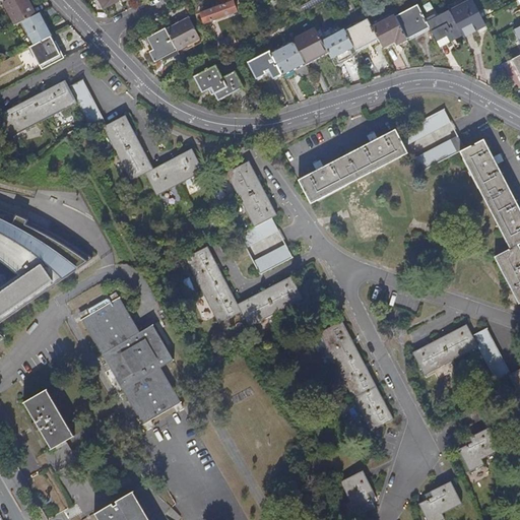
[(10,0),(3,3),(14,25),(22,22),(35,16),(25,0),(10,0)]
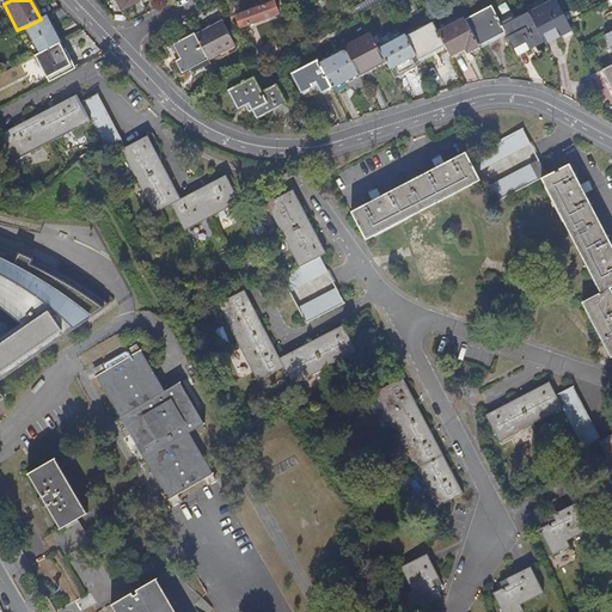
[(141,2),(139,0),(115,0),(122,12),(141,2)]
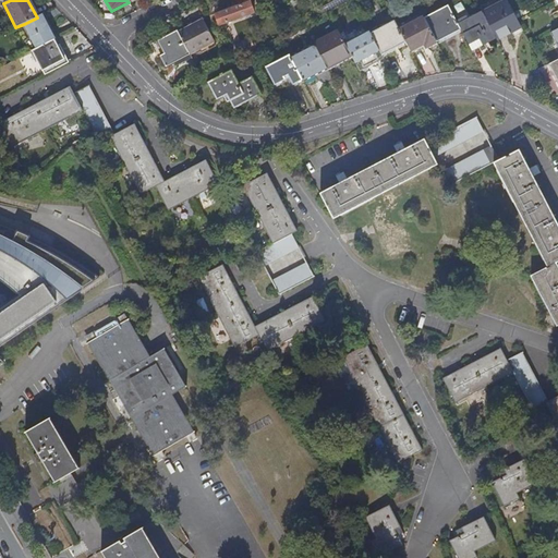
[(349,2),(348,0),(340,0),(319,11),(323,15),(329,12),(349,2)]
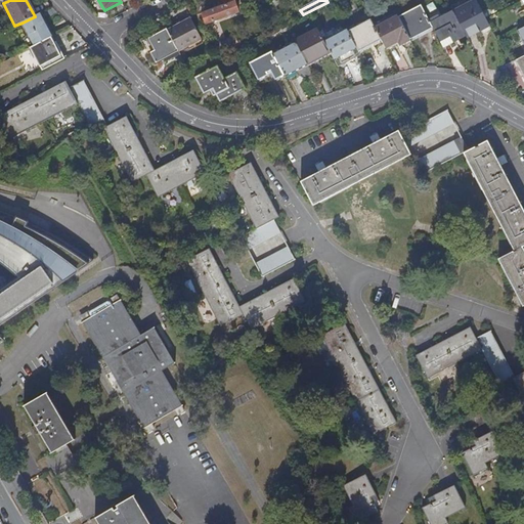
[(486,18),(476,0),(453,12),(465,35),(467,37),(489,25),(486,18)]
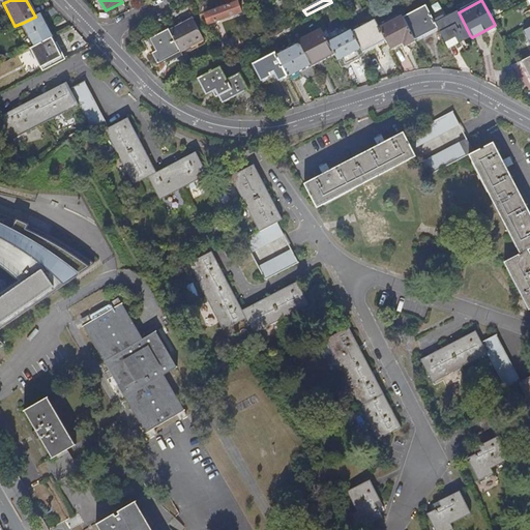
[(241,11),(237,1),(204,15),(208,25),(241,11)]
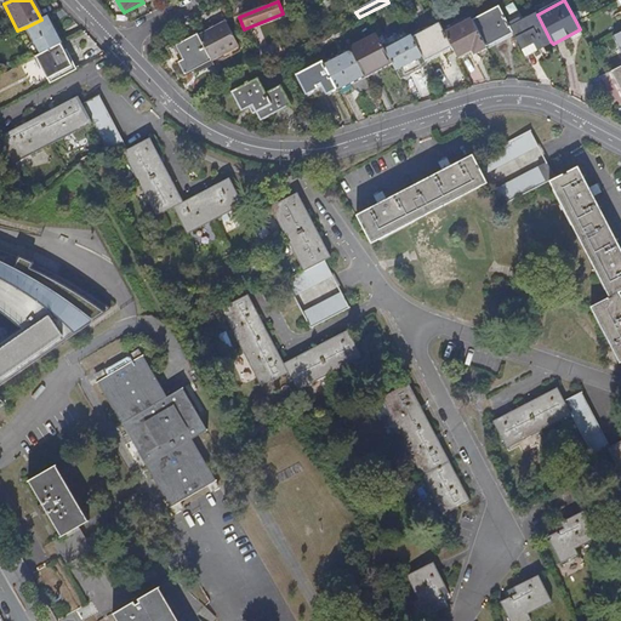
[(512,28),(500,6),(472,21),(485,47),(514,33),(512,28)]
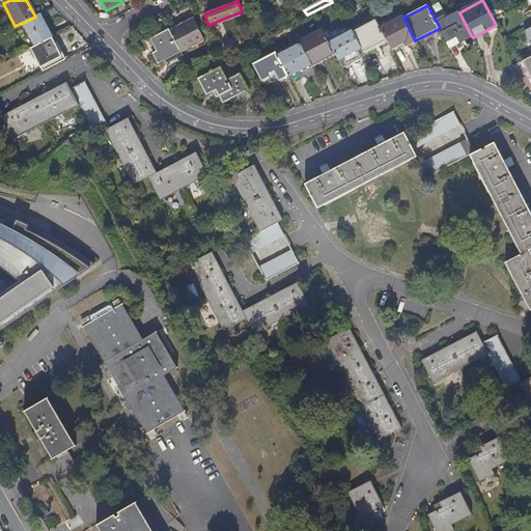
[(471,35),(459,12),(438,24),(440,28),(449,47),(471,35)]
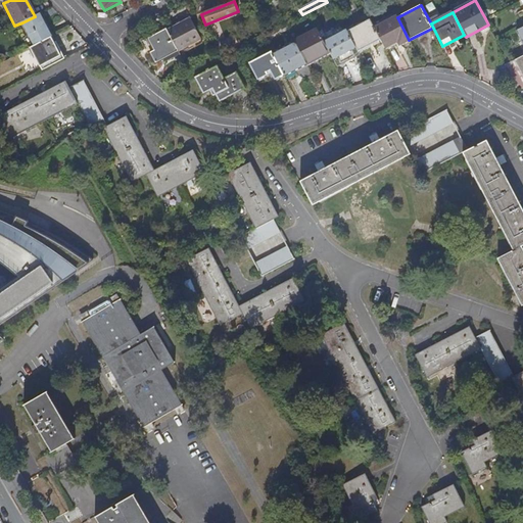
[(52,37),(41,13),(35,16),(22,22),(35,46),(51,38),(52,37)]
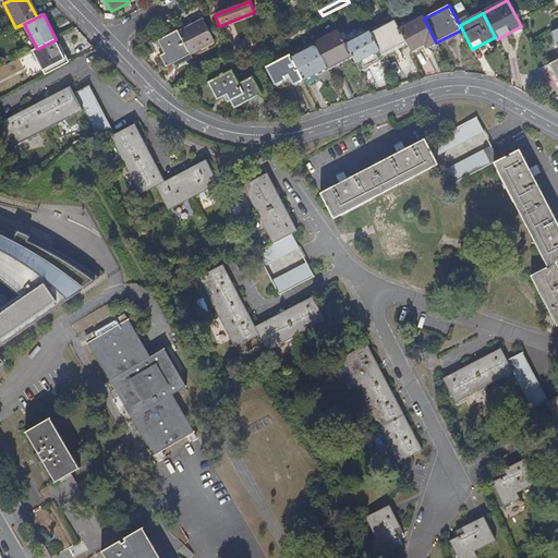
[(436,43),(424,19),(423,19),(400,31),(407,43),(413,56),(436,43)]
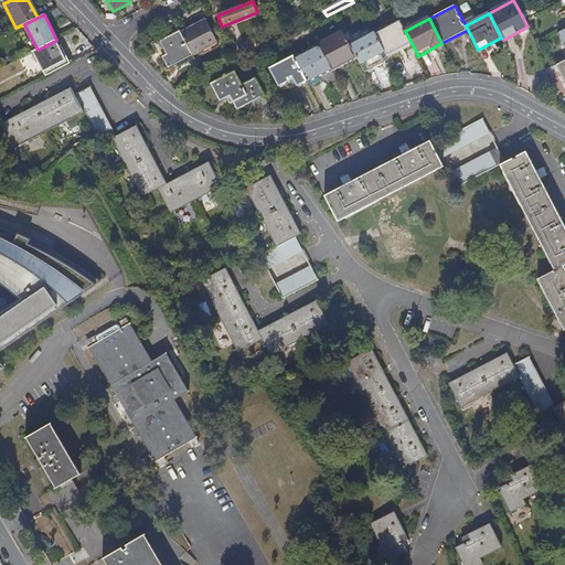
[(217,43),(206,21),(181,33),(193,55),(217,43)]
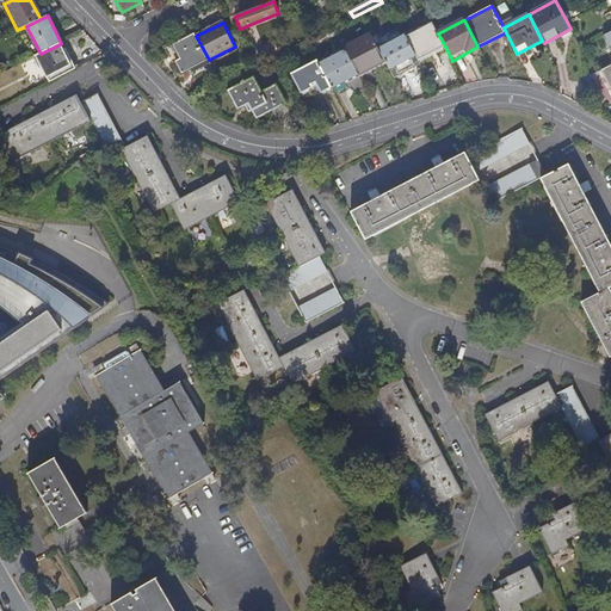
[(438,34),(433,24),(406,38),(419,61),(445,47),(438,34)]
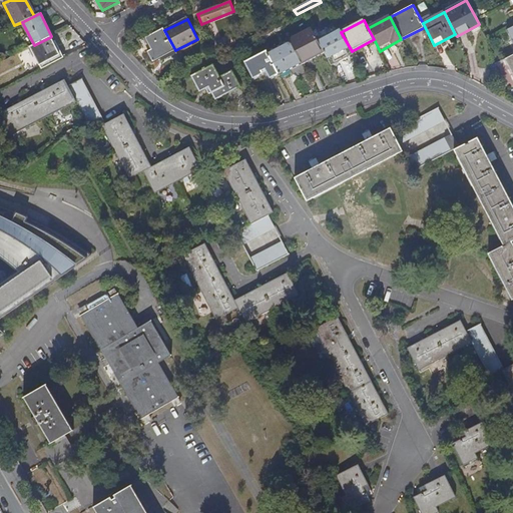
[(175,50),(164,30),(163,28),(145,38),(151,49),(147,52),(152,62),(175,50)]
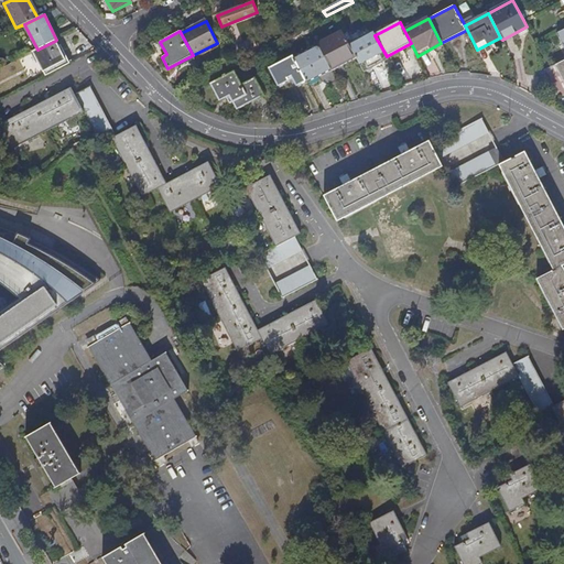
[(350,47),(343,33),(318,45),(332,71),(356,57),(350,47)]
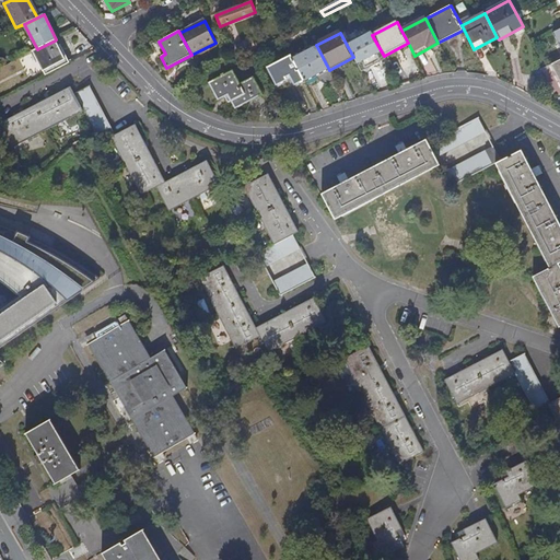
[(384,56),(372,35),(348,47),(353,57),(361,71),(385,58),(384,56)]
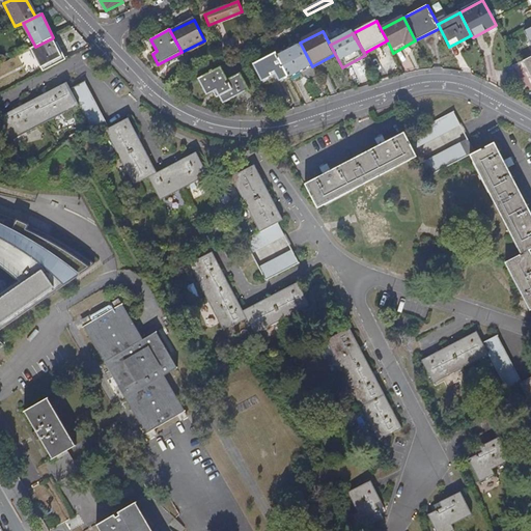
[(242,45),(239,37),(216,48),(219,56),(242,45)]
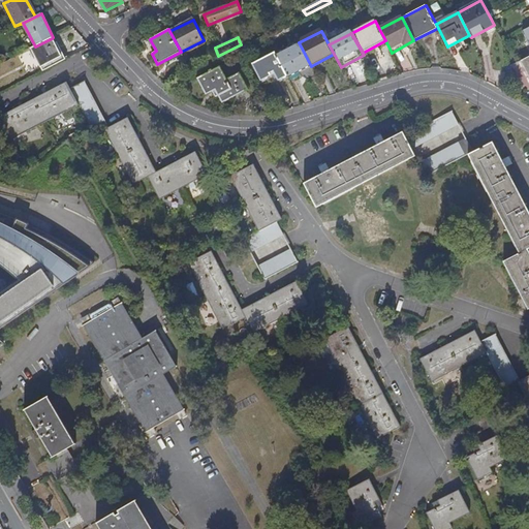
[(65,60),(57,43),(55,44),(52,38),(35,47),(31,49),(42,71),(65,60)]
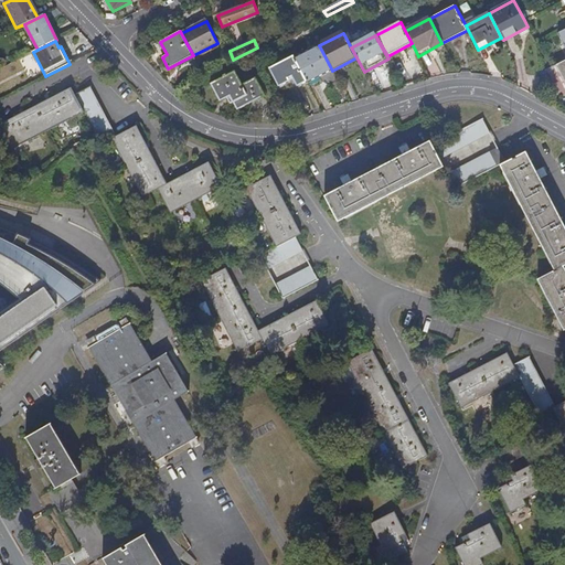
[(332,71),(319,45),(295,59),(308,83),(332,71)]
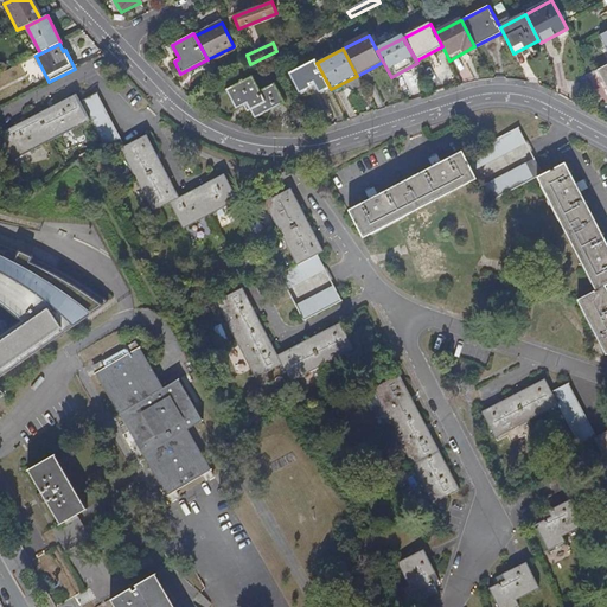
[(331,89),(317,63),(315,62),(289,75),(300,95),(312,89),(311,85),(314,84),(320,95),(331,89)]
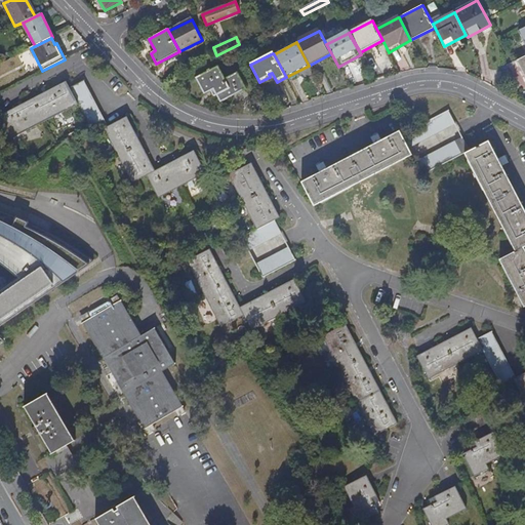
[(218,67),(196,79),(196,80),(197,79),(204,93),(204,94),(204,95),(211,91),(214,97),(217,95),(220,103),(246,89),(238,73),(225,80),(218,67)]
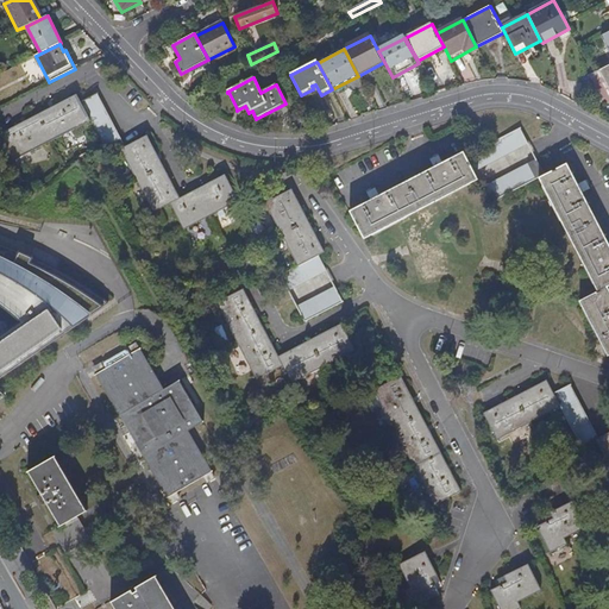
[(80,104),(89,121),(108,157),(121,150),(125,149),(98,94),(80,104)]
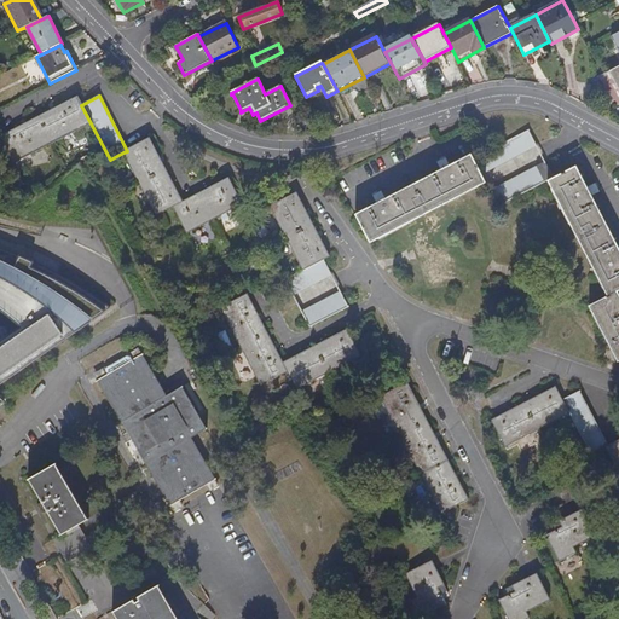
[(91,123),(81,105),(77,97),(57,108),(24,125),(0,137),(0,139),(13,165),(91,123)]
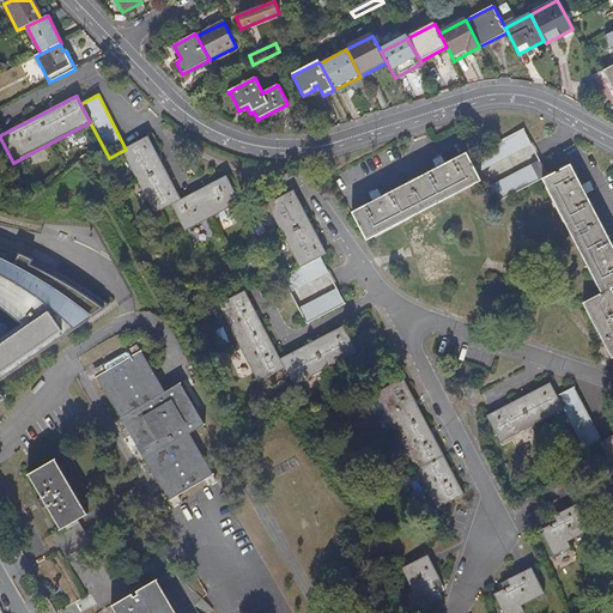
[(468,158),(477,173),(532,144),(525,129),(468,158)]
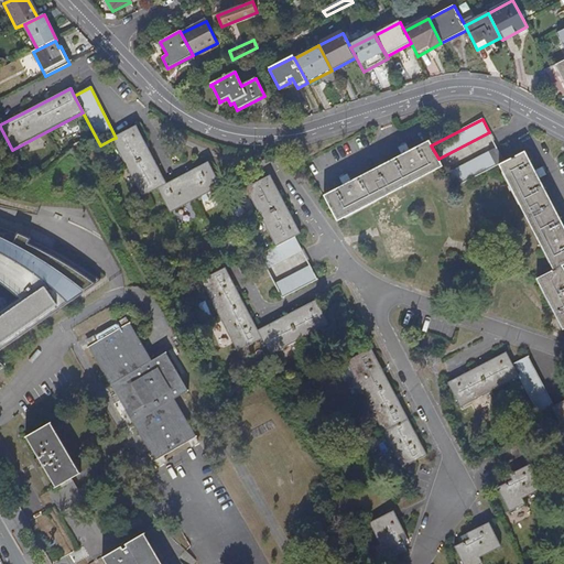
[(116,138),(112,139),(143,198),(159,190),(166,186),(160,172),(144,142),(137,127),(116,138)]
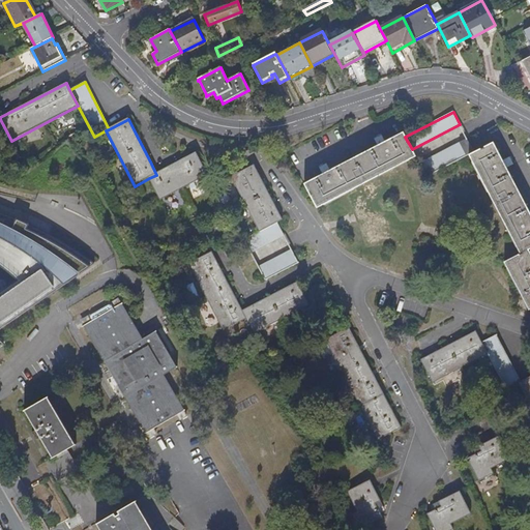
[(412,149),(405,137),(404,133),(385,143),(384,140),(380,142),(377,144),(378,146),(330,172),(329,169),(326,171),(322,173),(324,175),(305,185),(318,209),(416,156),(412,149)]
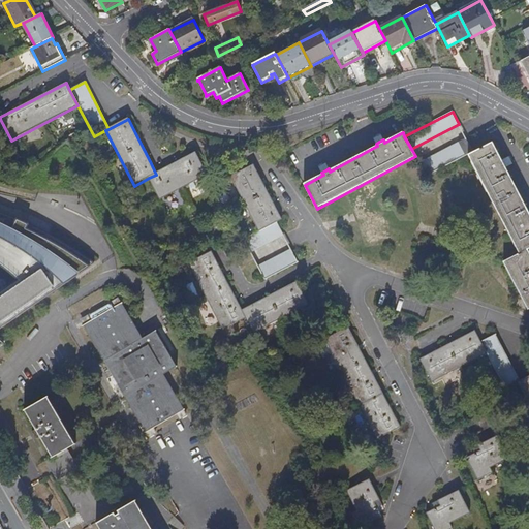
[(469,154),(473,152),(466,139),(419,163),(427,177),(469,154)]
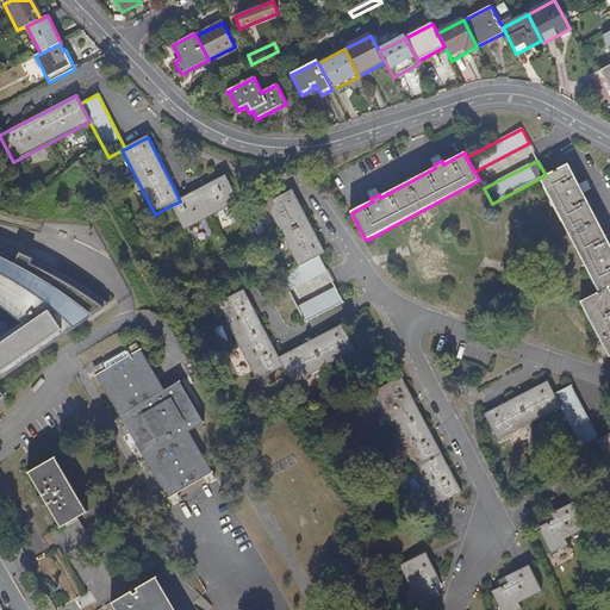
[(546,175),(541,178),(570,234),(597,219),(584,193),(586,191),(585,187),(583,184),(579,185),(568,165),(546,175)]
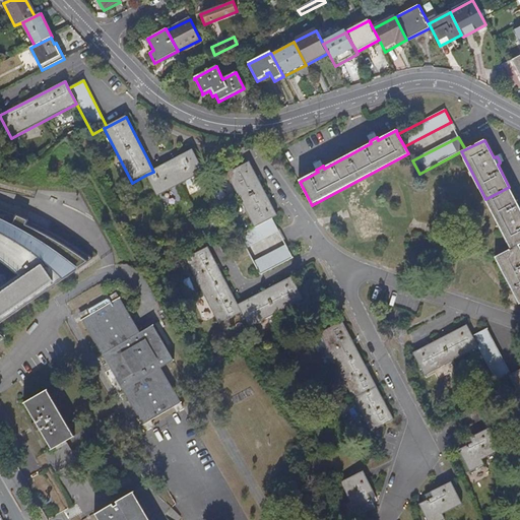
[(153,172),(146,175),(158,198),(204,174),(193,151),(184,156),(159,169),(153,172)]
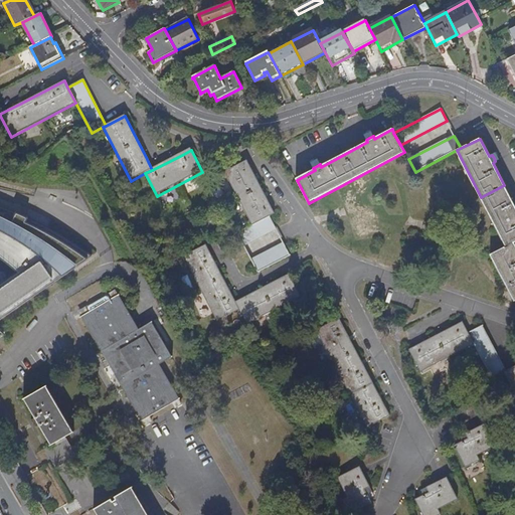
[(252,226),(270,217),(275,215),(268,201),(255,177),(247,162),(225,173),(252,226)]
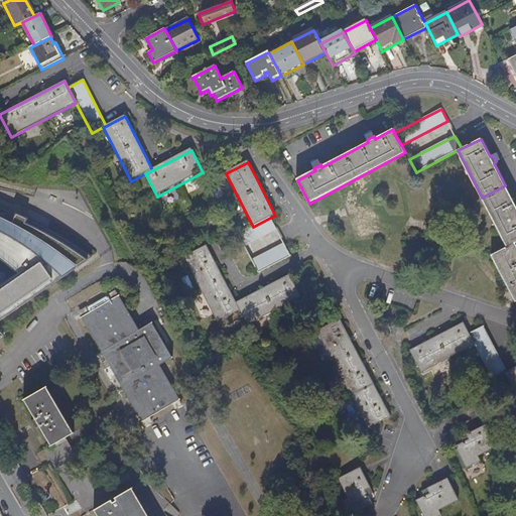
[(515,206),(505,185),(482,198),(508,246),(515,243),(515,242),(515,206)]
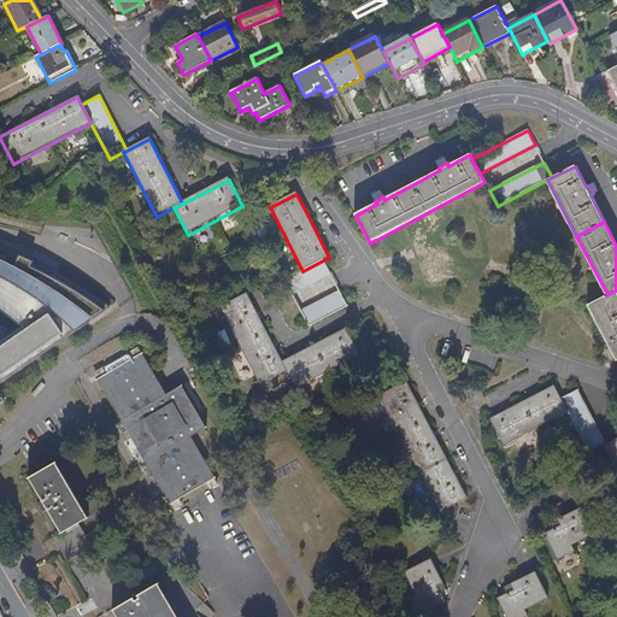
[(0,405),(5,403),(0,398),(0,385),(1,383),(111,310),(90,295),(69,281),(42,266),(17,256),(0,248),(0,405)]
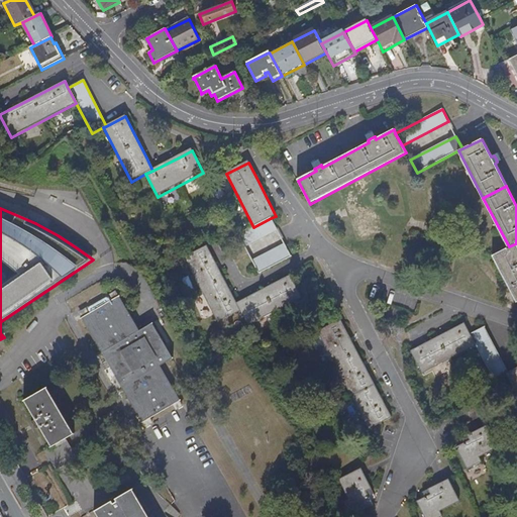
[(271,218),(253,227),(237,235),(244,248),(278,231),(271,218)]
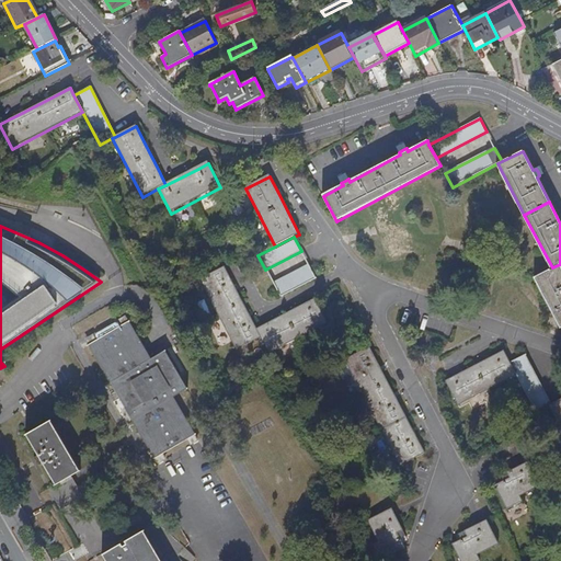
[(560,265),(560,264),(552,267),(535,277),(560,327),(560,265)]
